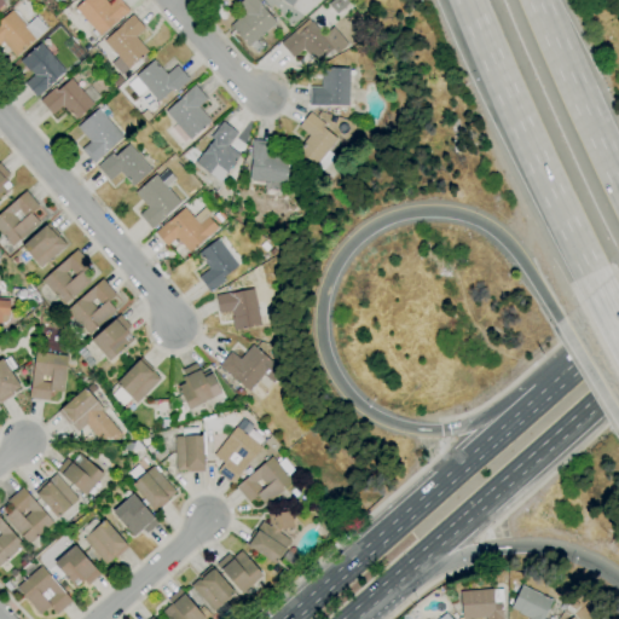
[(98,36),(74,7),(82,0),(104,0),(108,4),(111,0),(119,0),(129,11),(115,24),(114,23),(98,36)]
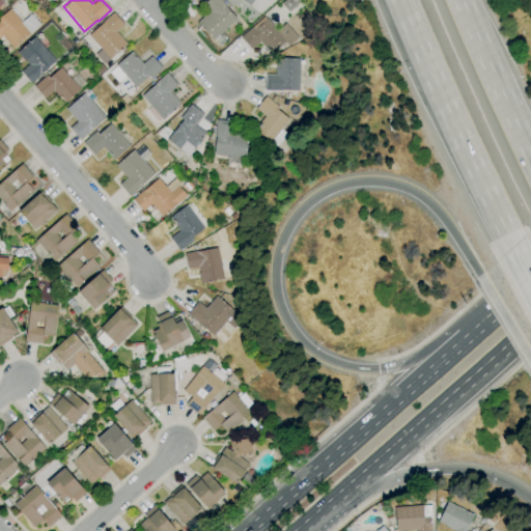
[(213,40),(196,23),(204,15),(205,16),(210,12),(202,4),(206,0),(220,0),(226,6),(225,7),(236,20),(213,40)]
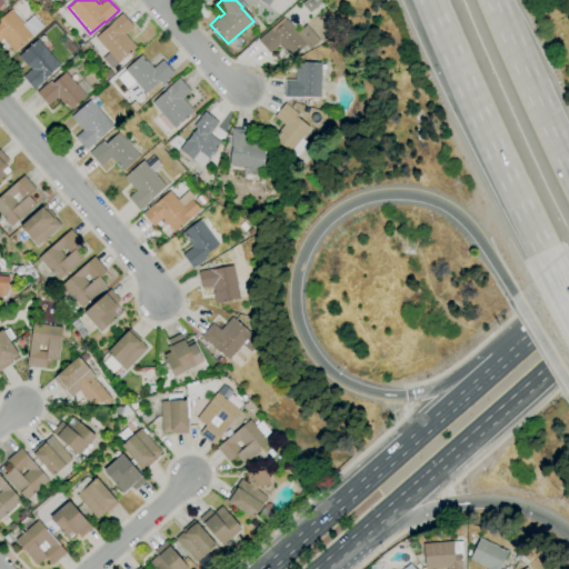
[(13,52),(2,40),(0,41),(0,19),(10,10),(23,23),(32,16),(42,27),(13,52)]
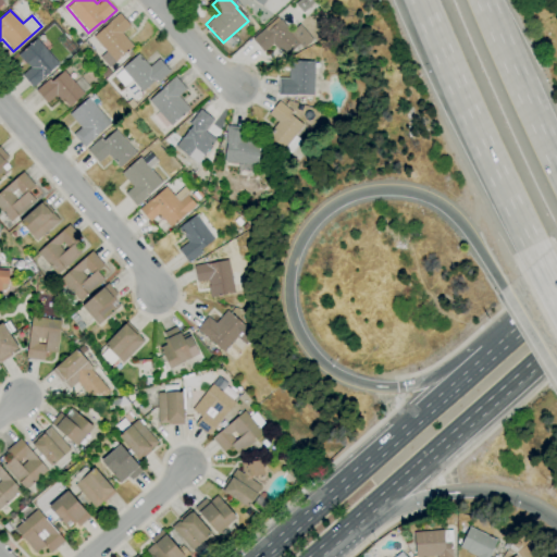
[(114,62),(93,37),(106,25),(119,13),(130,26),(122,34),(133,47),(114,62)]
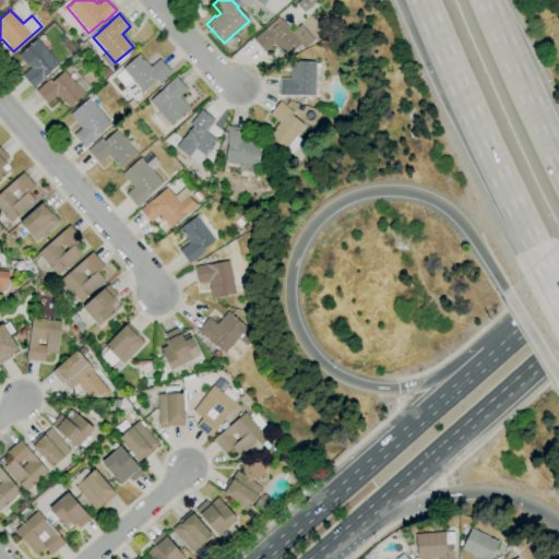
[(284,58),(273,45),(264,52),(252,39),(278,16),(292,32),(301,24),(314,39),(304,48),(300,44),(284,58)]
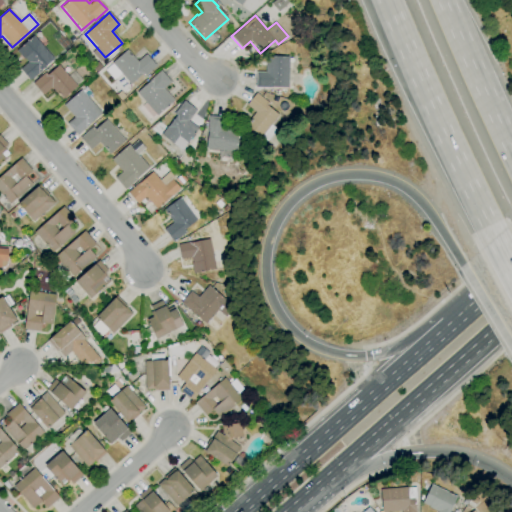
[(30,80),(20,69),(27,62),(24,58),(23,59),(16,51),(33,36),(53,59),(41,70),(30,80)]
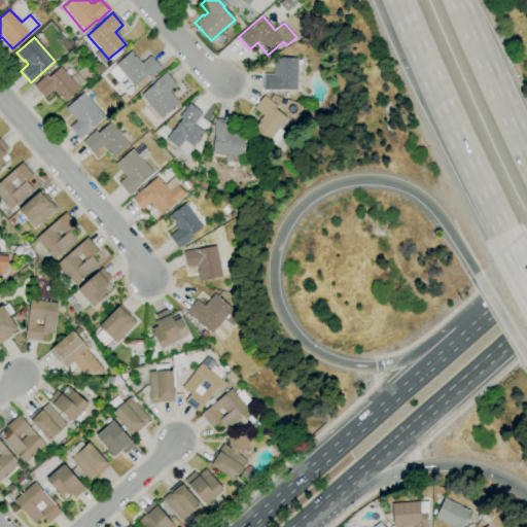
[(134,88),(114,65),(131,50),(141,63),(149,56),(161,68),(147,79),(145,77),(134,88)]
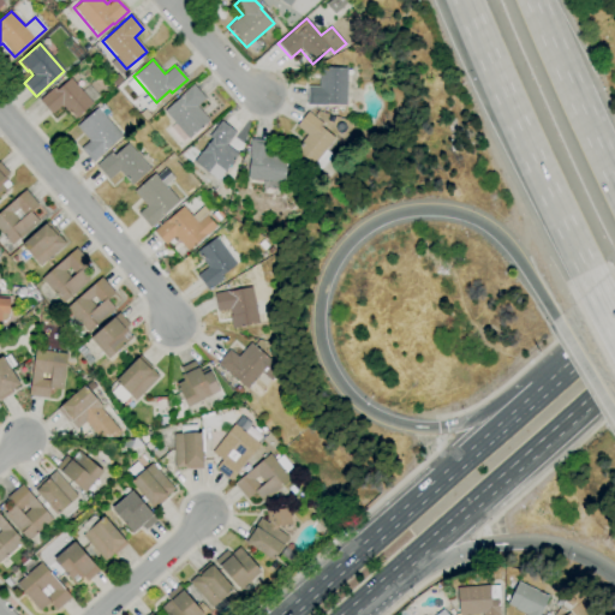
[(345,106),(306,105),(306,87),(318,87),(318,67),(347,69),(345,106)]
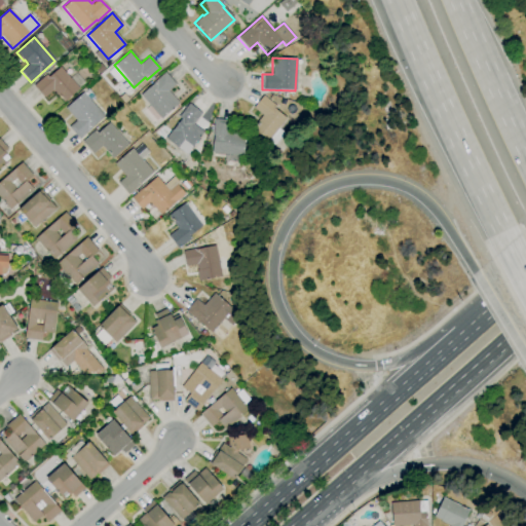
[(63,102),(52,90),(44,98),(33,85),(46,74),(48,77),(60,67),(79,88),(63,102)]
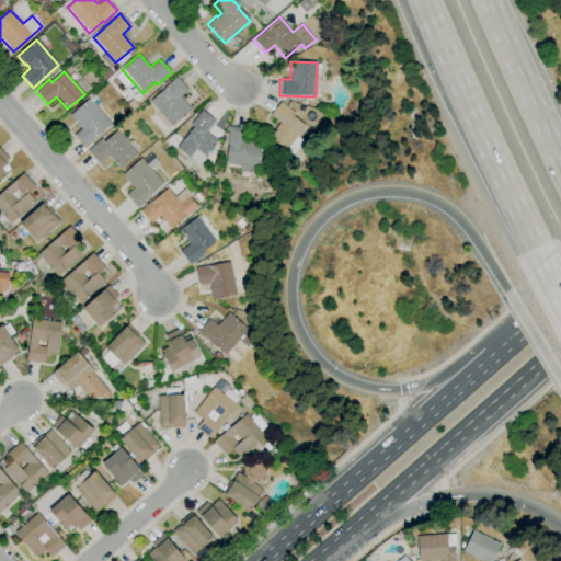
[(171,127),(149,102),(163,90),(162,89),(175,77),(187,90),(180,96),(191,111),(171,127)]
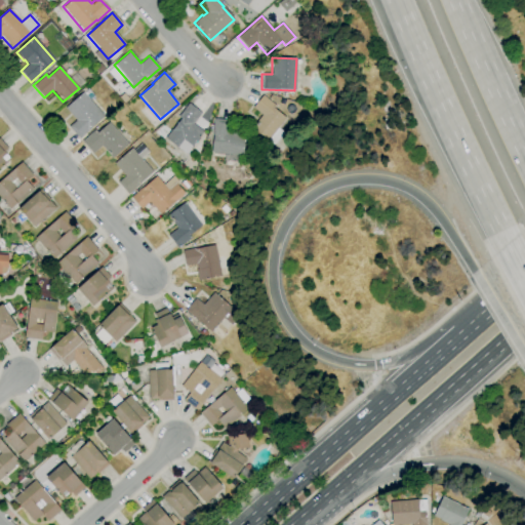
[(79,138),(69,127),(76,120),(65,109),(83,92),(104,116),(90,127),(91,128),(79,138)]
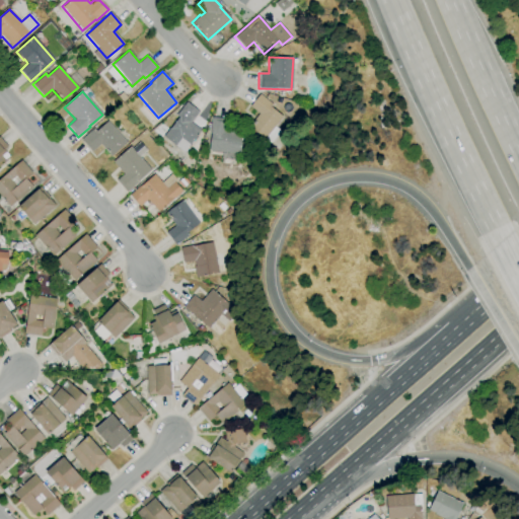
[(123,102),(117,96),(122,92),(128,98),(123,102)]
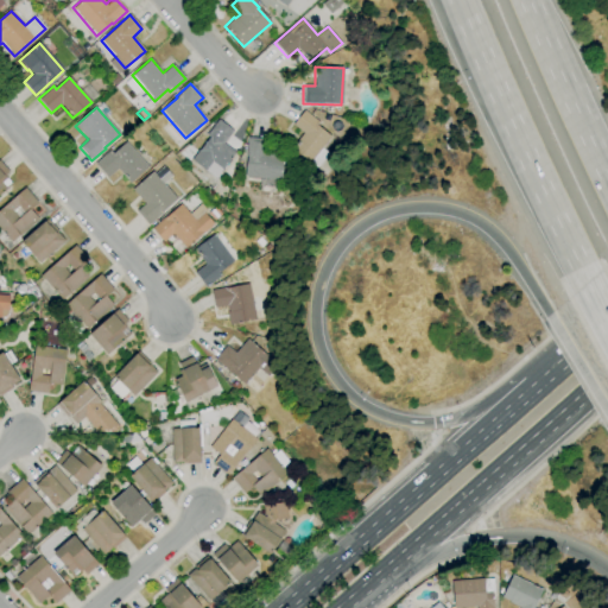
[(309,164),(291,149),(303,133),(292,125),(304,111),(320,122),(317,125),(330,137),(309,164)]
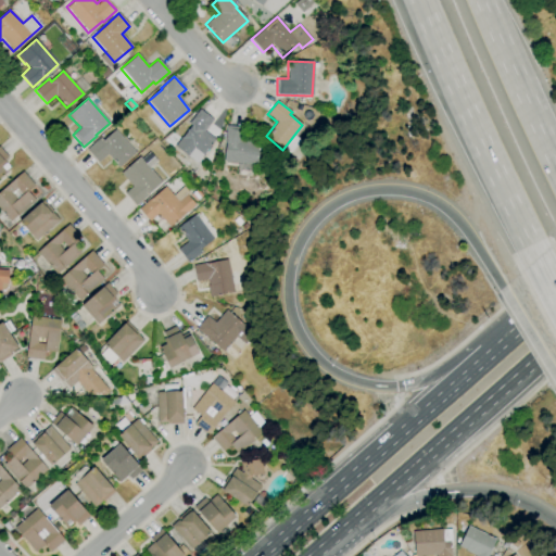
[(187,156),(174,147),(179,140),(180,140),(191,126),(189,124),(199,110),(213,119),(204,131),(214,139),(203,155),(193,148),(187,156)]
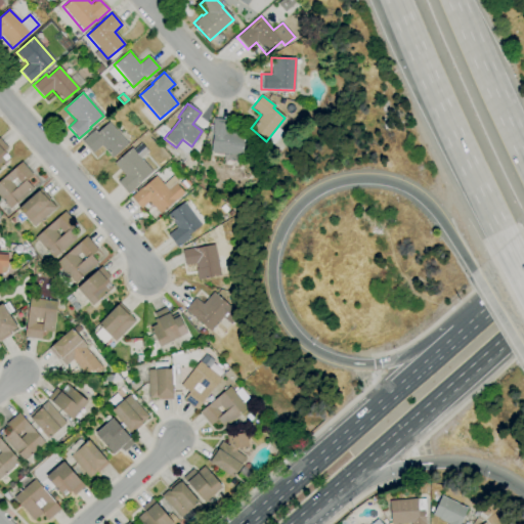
[(242,156),(211,153),(213,135),(212,135),(213,119),(228,120),(227,130),(245,131),(242,156)]
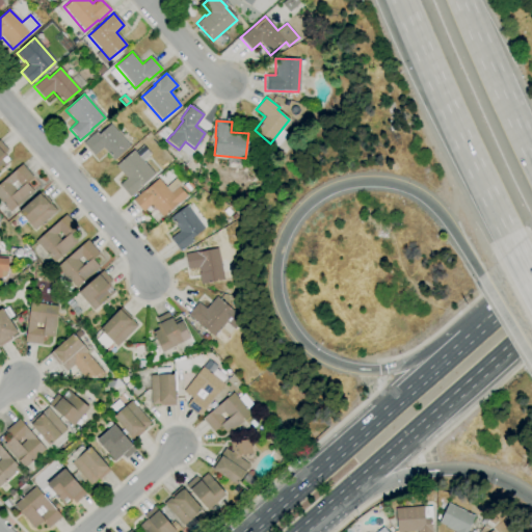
[(113,160),(103,149),(95,156),(83,142),(97,131),(99,134),(110,124),(130,145),(113,160)]
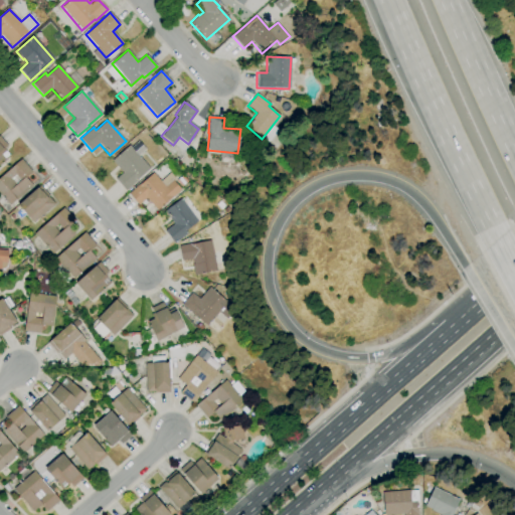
[(0,164),(0,138),(7,146),(3,150),(9,157),(0,164)]
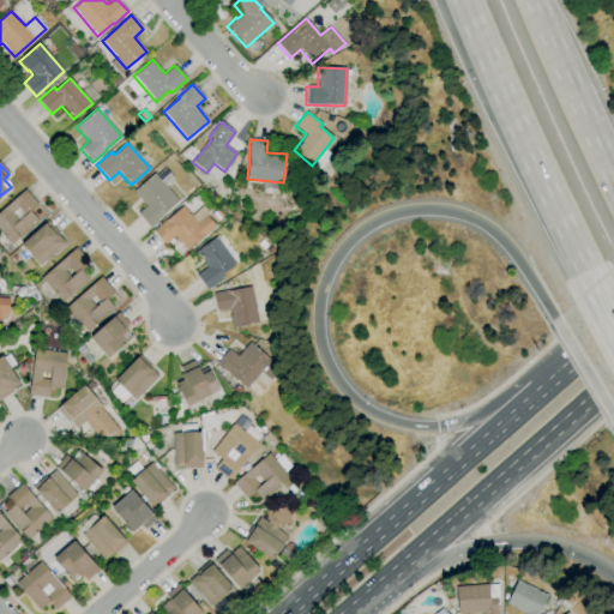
[(150,228),(137,214),(145,206),(133,192),(154,173),(179,200),(162,215),(163,216),(150,228)]
